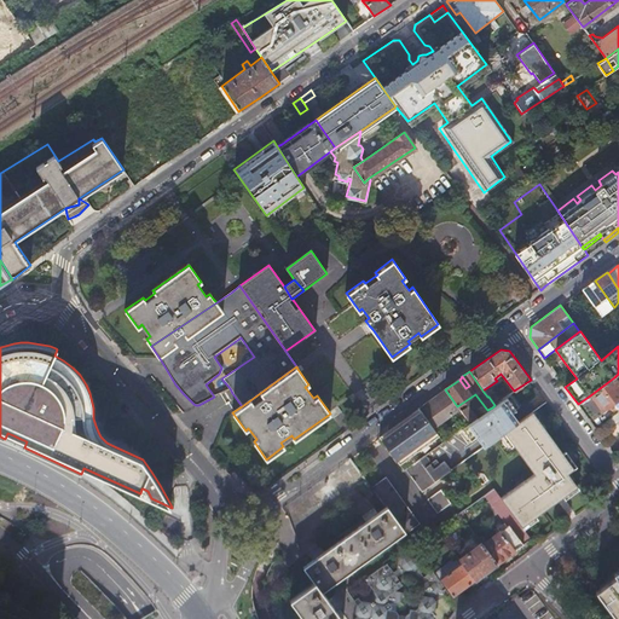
[(613,405),(618,400),(618,383),(614,377),(590,395),(603,412),(613,405)]
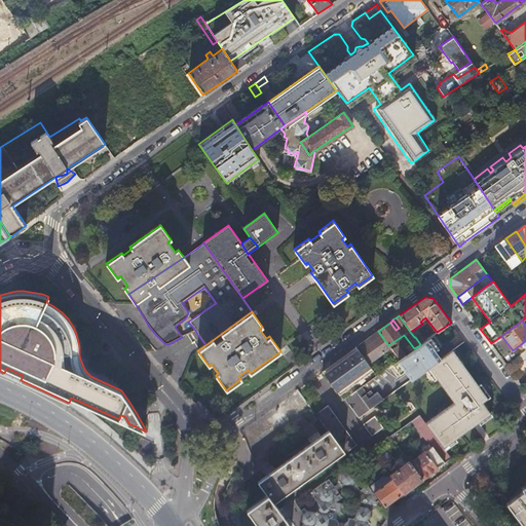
[(376,358),(390,347),(388,345),(378,331),(359,345),(355,347),(368,364),(376,358)]
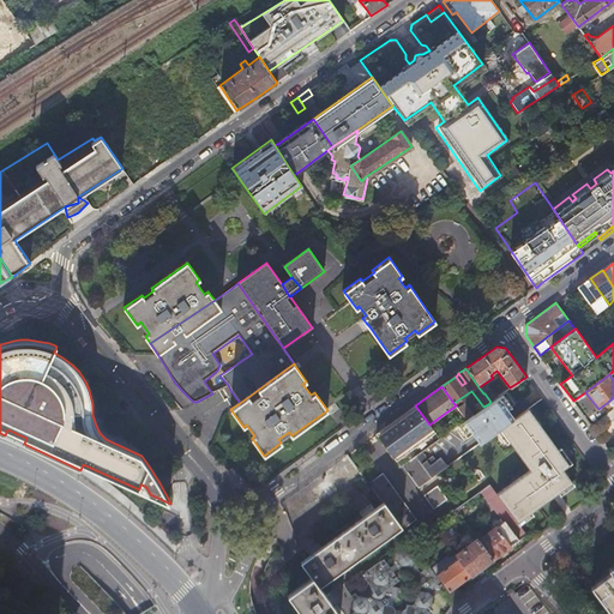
[(513,419),(507,409),(515,403),(506,391),(491,402),(488,404),(483,407),(474,415),(468,419),(467,420),(451,431),(453,432),(459,428),(467,438),(473,434),(479,444),(499,429),(513,419)]
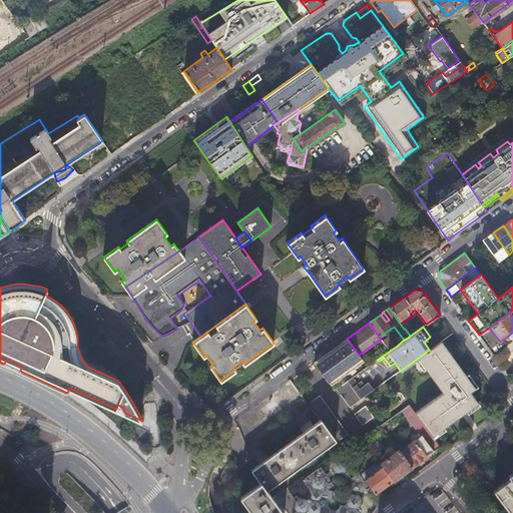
[(383,342),(390,351),(391,350),(396,347),(389,338),(383,342)]
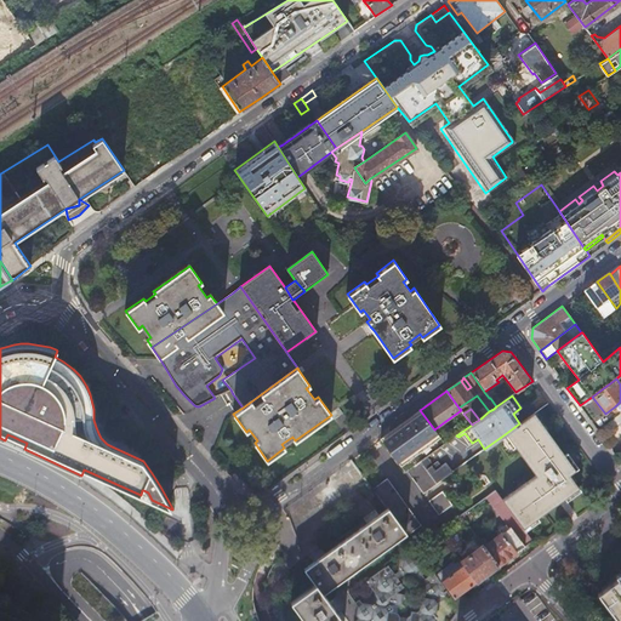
[(416,449),(437,433),(434,429),(420,410),(398,426),(406,437),(416,449)]
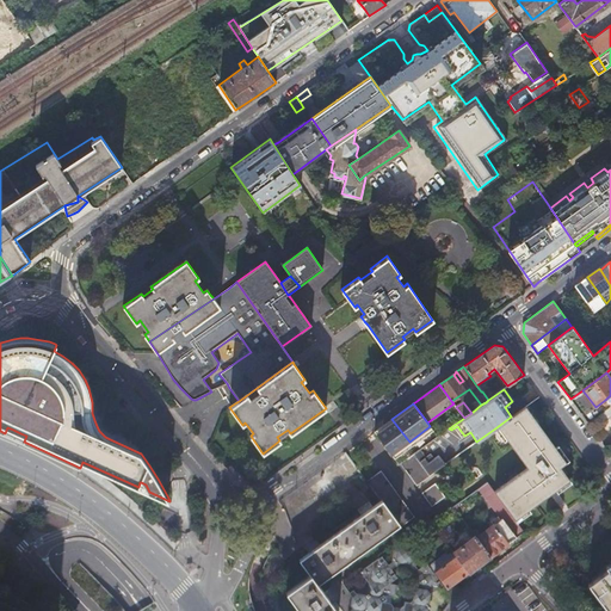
[(528,468),(494,492),(510,513),(514,520),(569,480),(560,467),(566,462),(525,406),(511,417),(497,427),(528,468)]
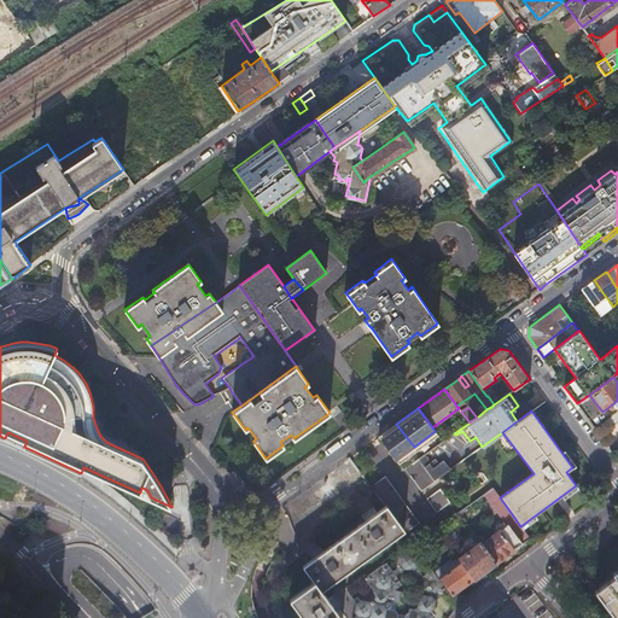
[(432,427),(435,431),(445,424),(442,420),(432,427)]
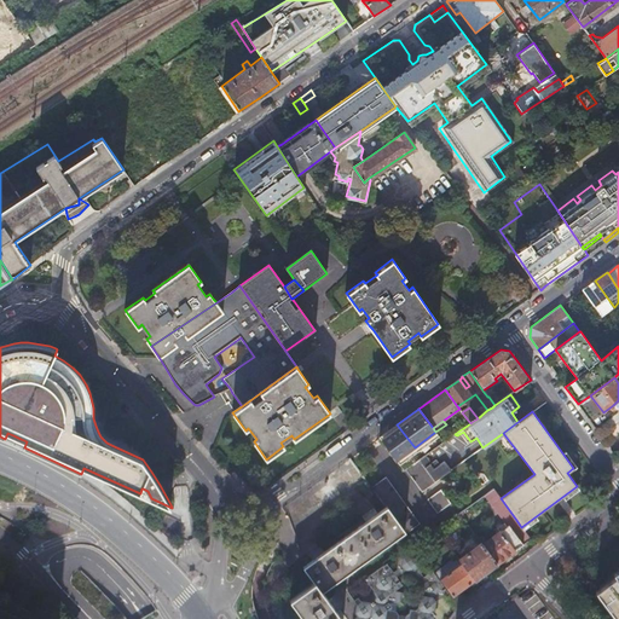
[(427,455),(444,443),(440,438),(423,450),(427,455)]
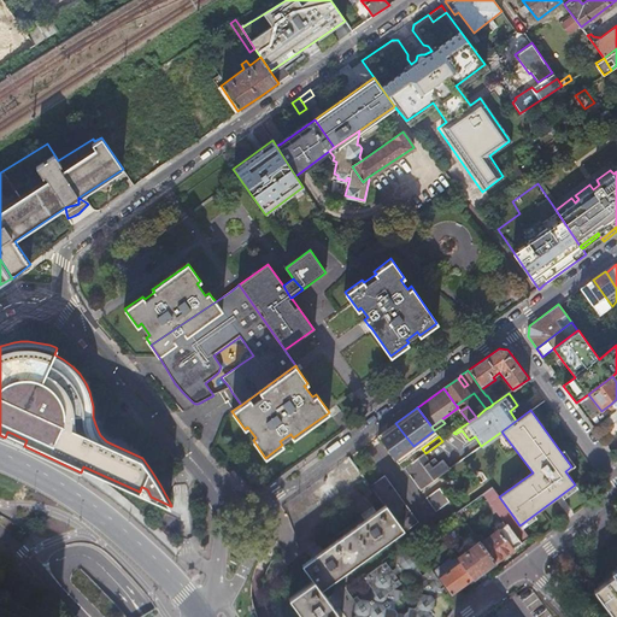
[(434,481),(450,469),(442,460),(438,464),(434,458),(428,462),(423,454),(418,458),(434,481)]
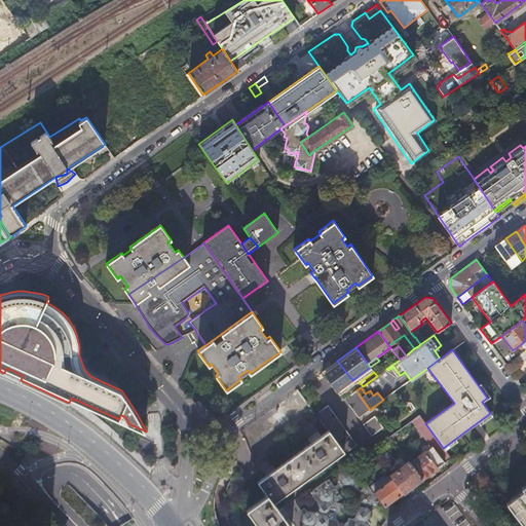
[(370,410),(357,390),(344,400),(359,418),(370,410)]
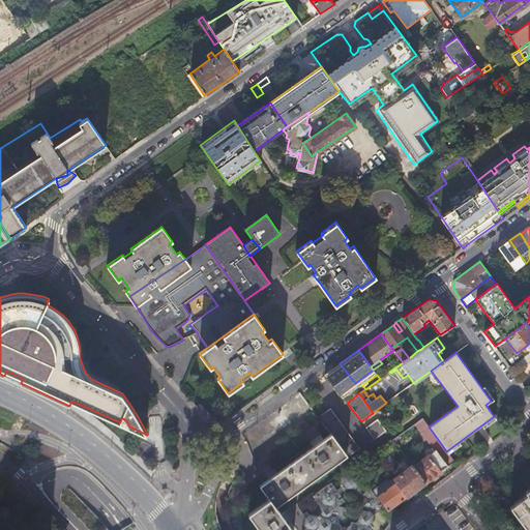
[(347,455),(349,458),(360,449),(330,409),(318,418),(329,434),(330,434),(335,440),(347,455)]
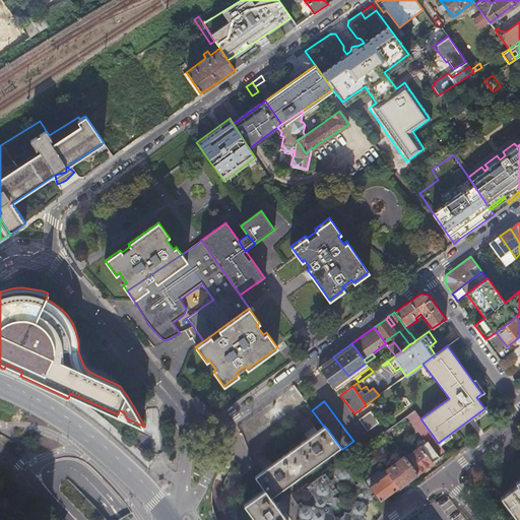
[(119,410),(118,414),(127,418),(124,412),(120,410),(119,410)]
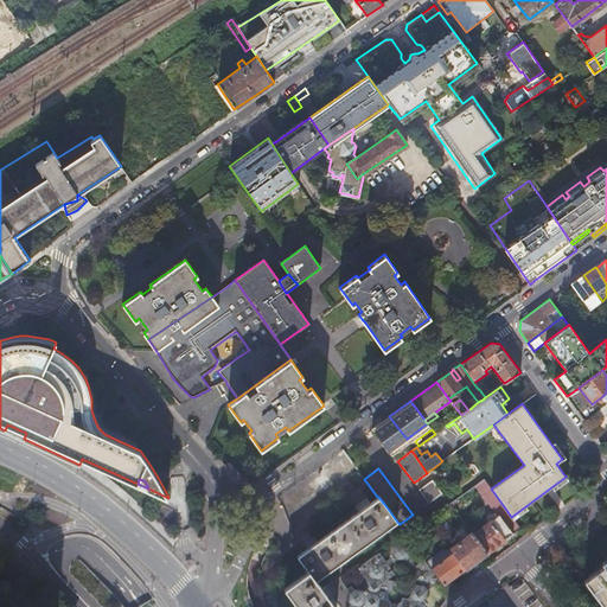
[(442,493),(433,480),(419,491),(428,503),(442,493)]
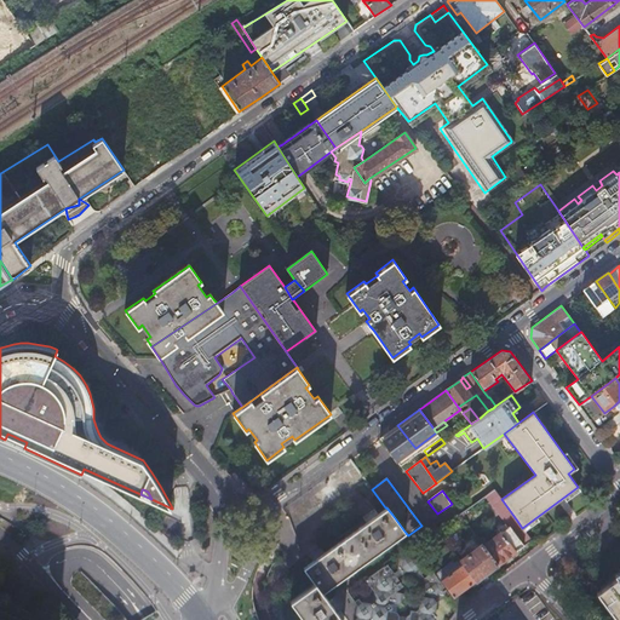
[(303,568),(314,583),(322,593),(406,533),(392,515),(386,507),(385,507),(377,514),(366,522),(323,552),(313,561),(303,568)]
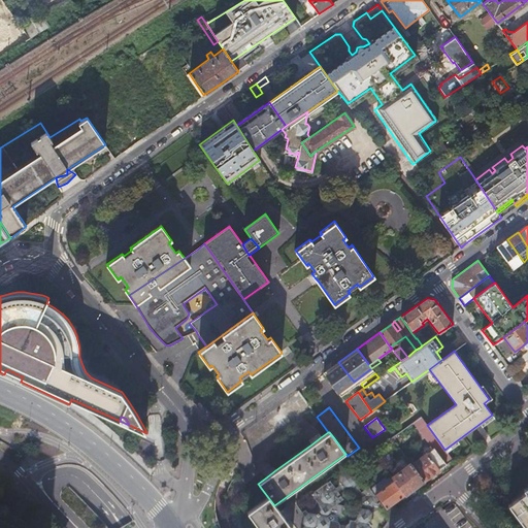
[(314,436),(308,439),(311,444),(321,437),(318,432),(314,436)]
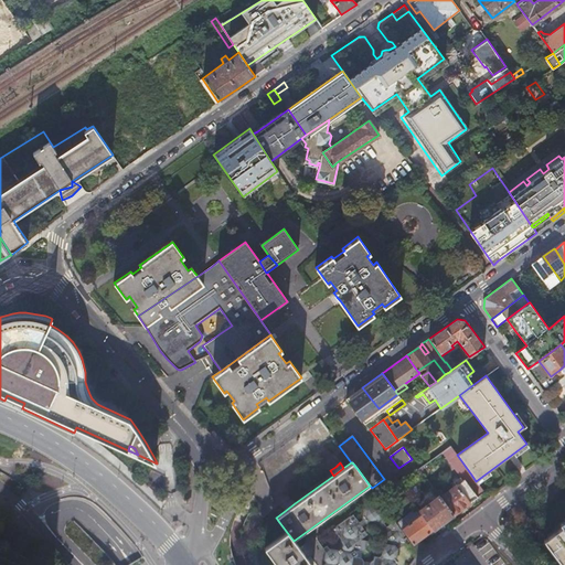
[(425,477),(419,469),(400,483),(422,513),(434,530),(436,529),(438,532),(440,531),(443,533),(448,529),(444,522),(454,515),(440,498),(439,496),(423,507),(419,502),(419,499),(412,487),(425,477)]
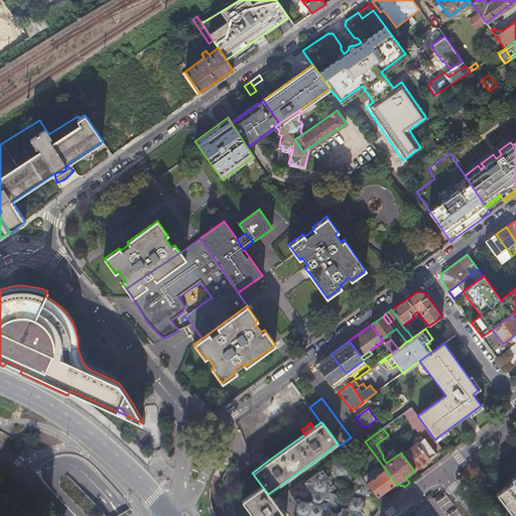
[(402,455),(414,471),(442,449),(434,439),(430,433),(402,455)]
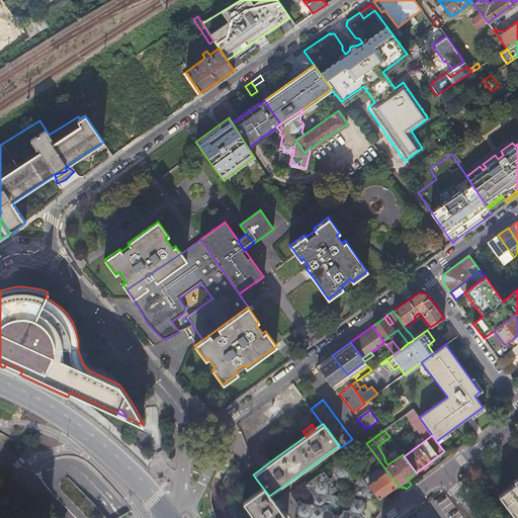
[(263,460),(258,464),(261,468),(270,461),(267,457),(263,460)]
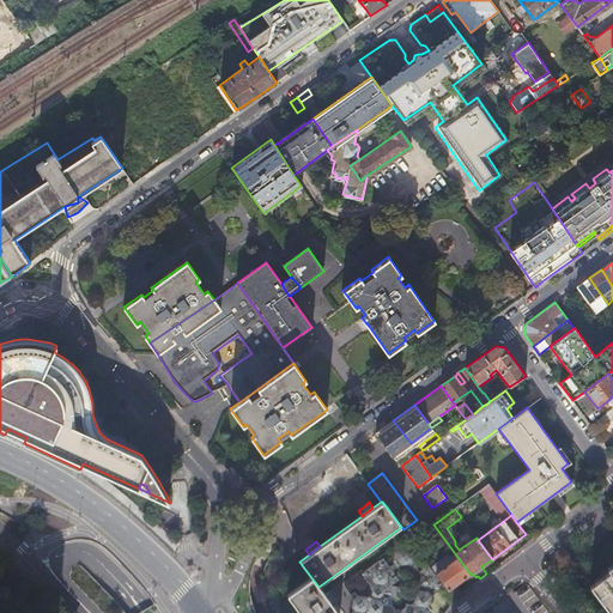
[(432,595),(444,587),(428,565),(419,571),(417,568),(418,566),(420,554),(414,546),(402,546),(395,551),(393,563),(394,564),(389,568),(383,559),(381,562),(365,572),(362,575),(371,588),(370,596),(368,599),(357,596),(354,594),(351,596),(353,600),(352,608),(354,612),(353,612),(428,612),(429,611),(434,607),(430,604),(432,595)]
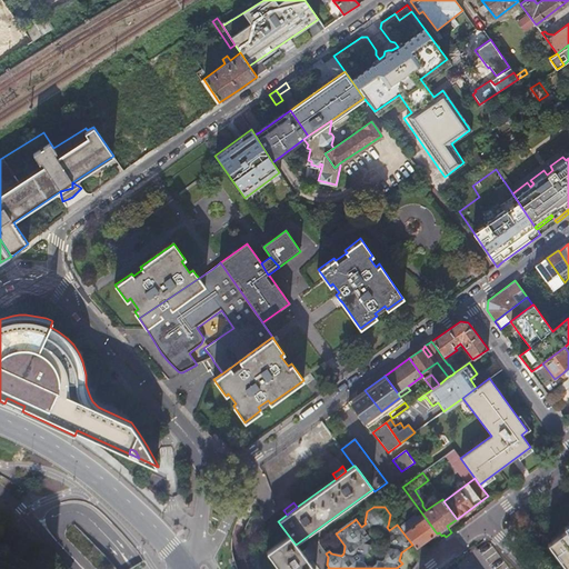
[(437,533),(425,517),(405,532),(417,549),(437,533)]
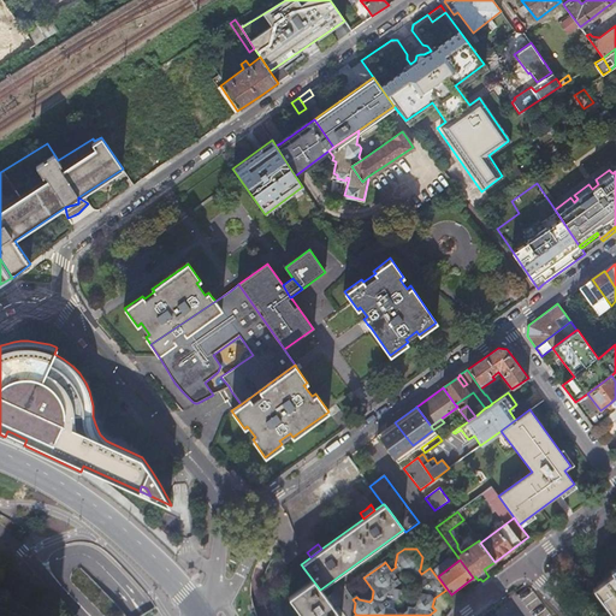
[(611,615),(615,615),(615,568),(610,573),(612,575),(592,590),(611,615)]
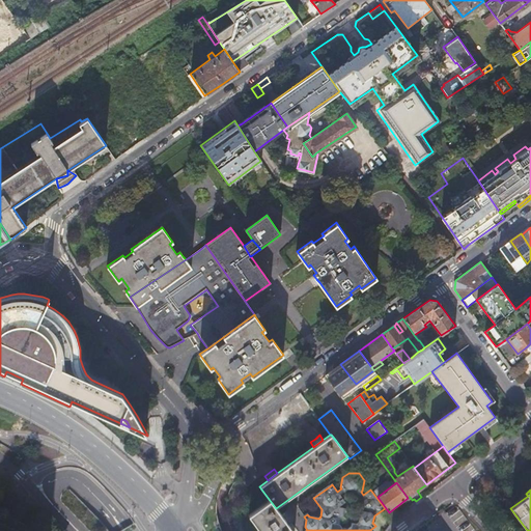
[(282,515),(276,508),(269,499),(249,513),(260,530),(292,530),(289,526),(282,515)]
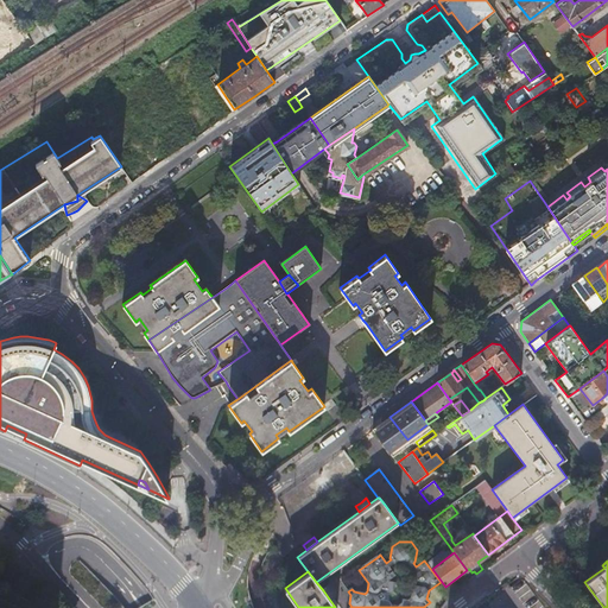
[(328,587),(323,590),(331,602),(336,597),(333,591),(328,587)]
